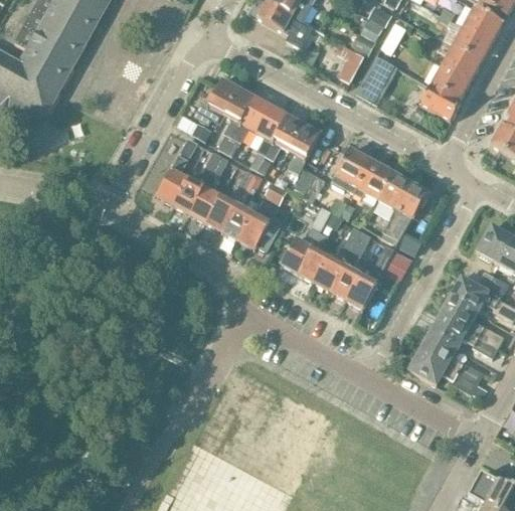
[(0,28),(0,114),(5,117),(9,110),(28,120),(33,110),(43,116),(108,0),(37,0),(13,43),(24,49),(18,61),(0,51),(0,47),(24,7),(15,2),(0,28)]
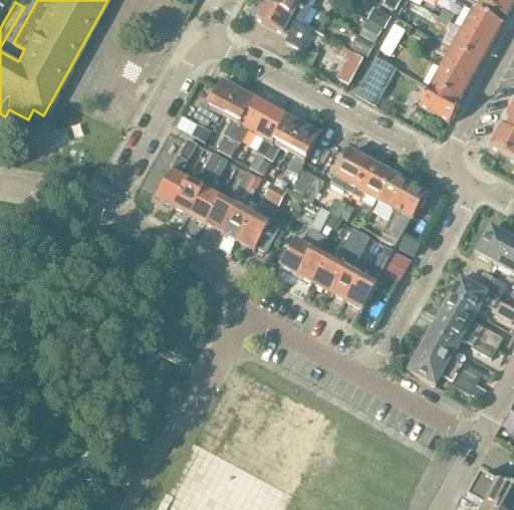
[(266,0),(265,2),(301,22),(310,6),(299,0),(266,0)]
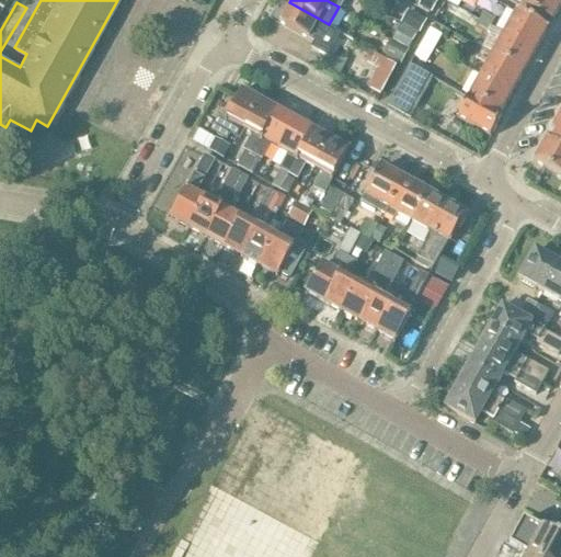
[(519,0),(518,1),(551,20),(560,1),(560,0),(519,0)]
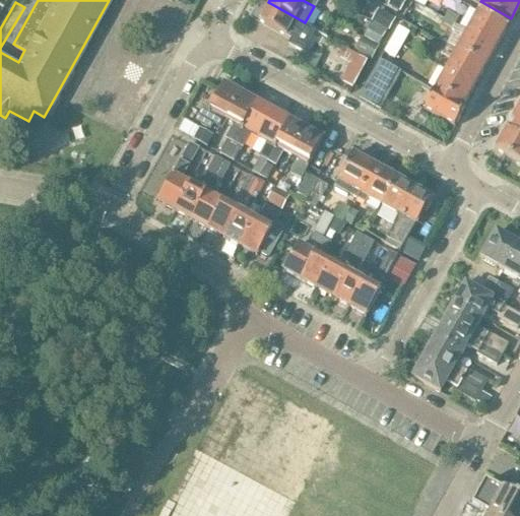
[(305,22),(268,2),(259,18),(290,37),(287,42),(301,49),(302,50),(303,48),(314,28),(305,22)]
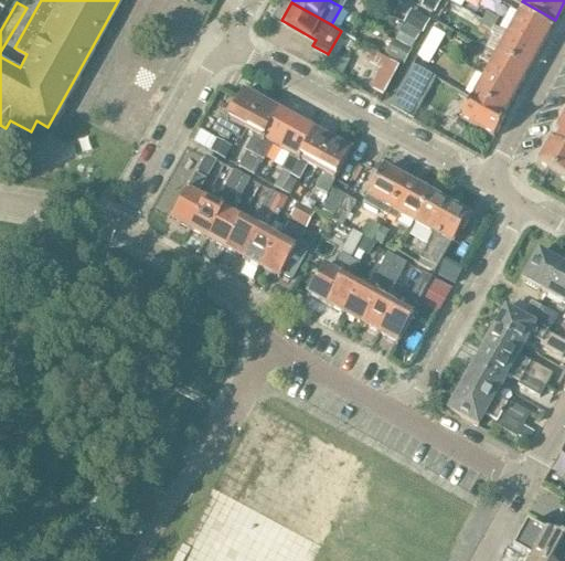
[(409,7),(403,19),(418,28),(426,16),(409,7)]
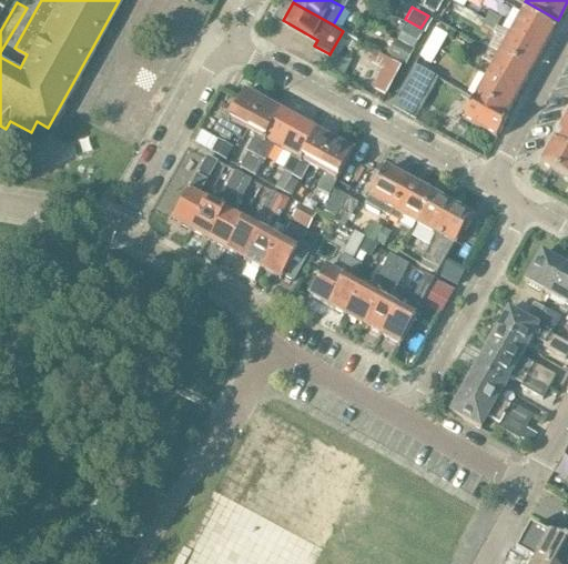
[(489,9),(483,21),(495,27),(501,16),(489,9)]
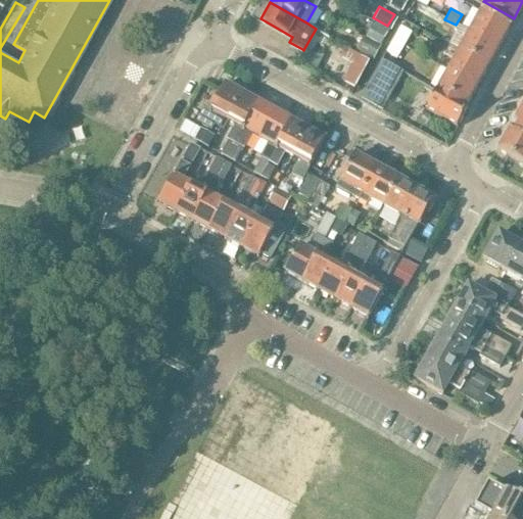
[(481,9),(469,32),(497,46),(510,25),(481,9)]
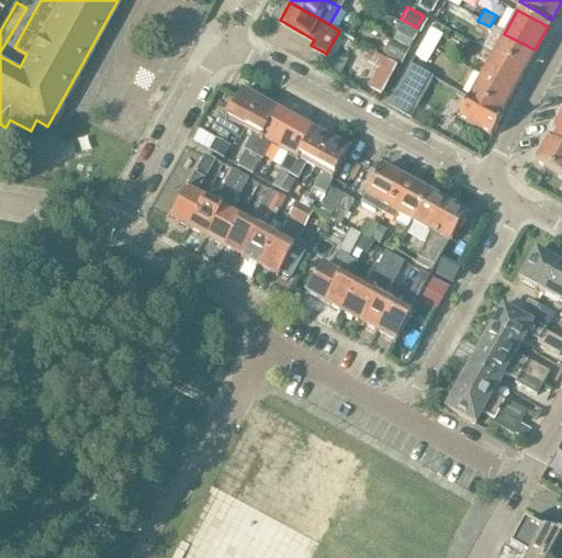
[(402,20),(393,37),(406,45),(416,28),(401,19),(402,20)]
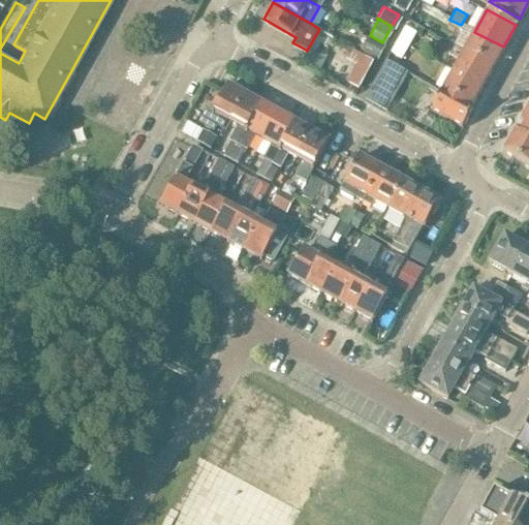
[(459,30),(461,25),(449,20),(446,24),(459,30)]
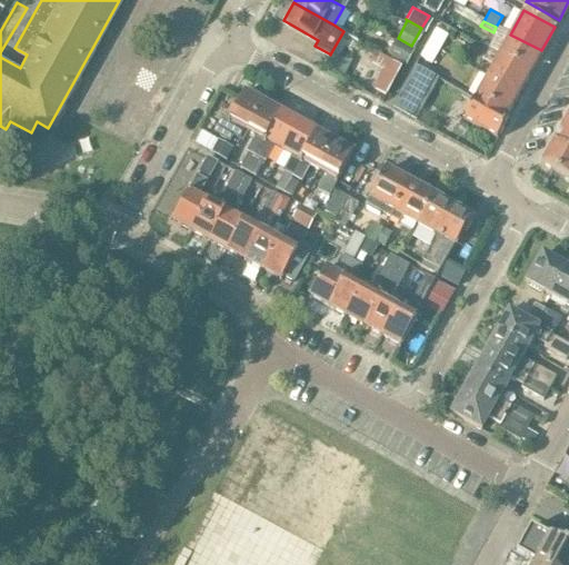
[(436,26),(426,43),(438,50),(448,32),(436,26)]
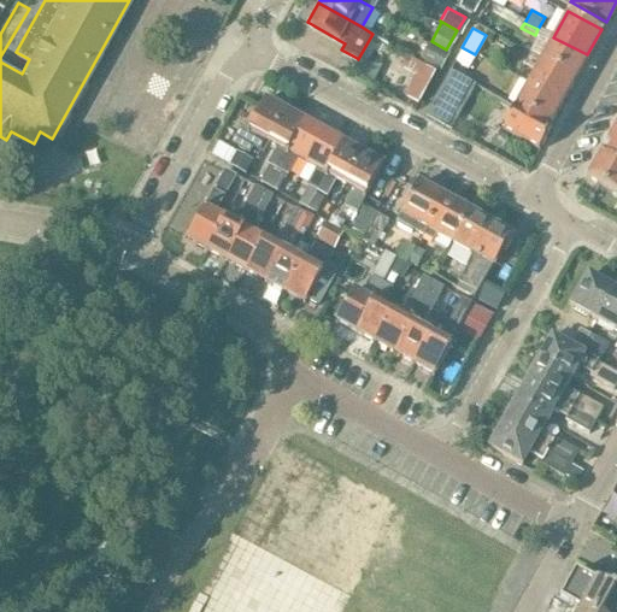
[(553,37),(539,62),(573,81),(587,54),(553,37)]
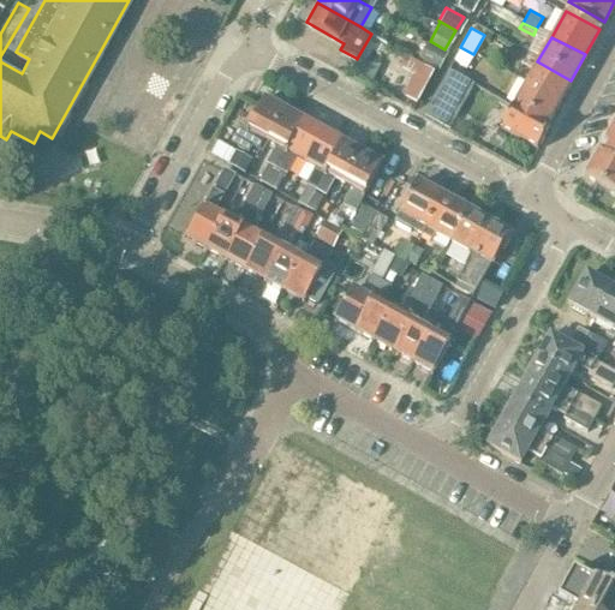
[(418,57),(435,66),(445,49),(430,41),(429,42),(427,41),(418,57)]
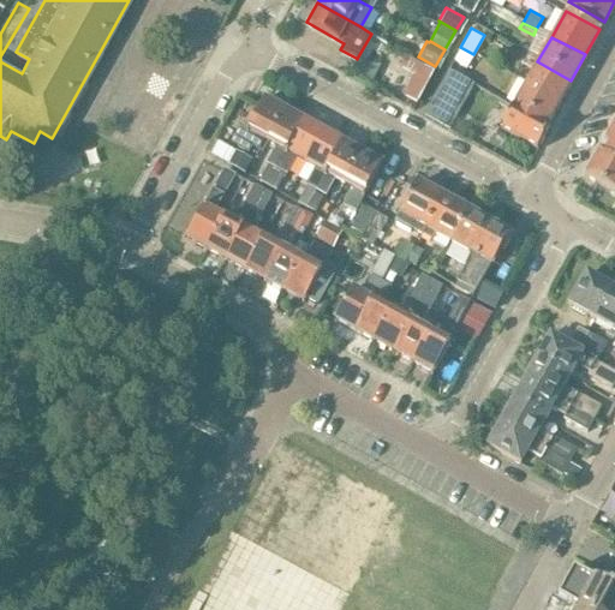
[(460,47),(453,59),(467,65),(473,54),(460,47)]
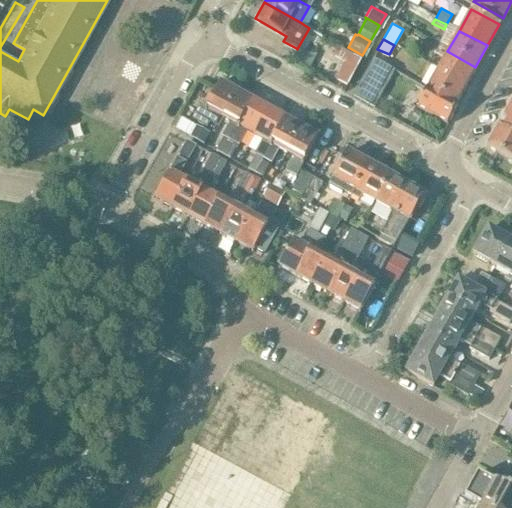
[(337,77),(347,83),(361,57),(349,50),(348,51),(337,45),(333,52),(346,59),(337,77)]
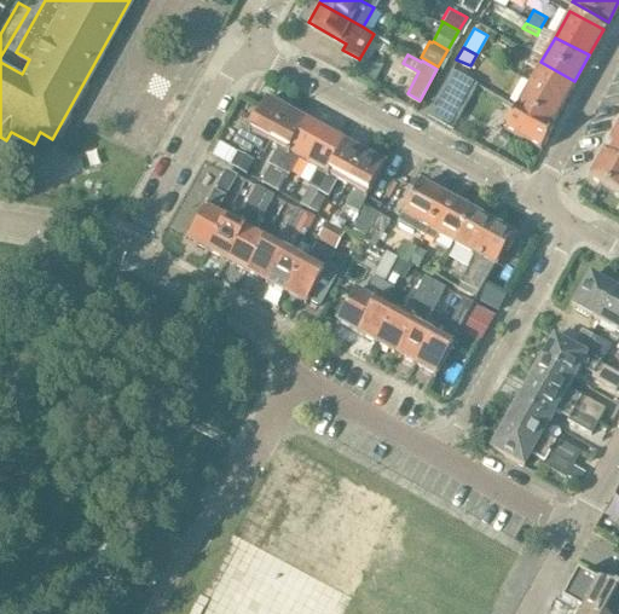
[(381,63),(360,57),(359,59),(358,58),(352,69),(374,81),(381,63)]
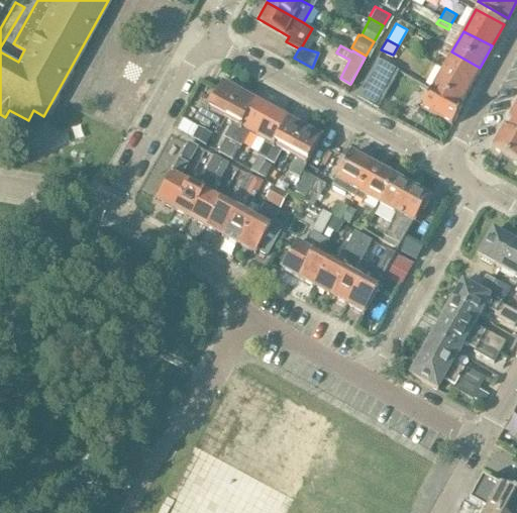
[(451,52),(440,71),(469,87),(480,68),(451,52)]
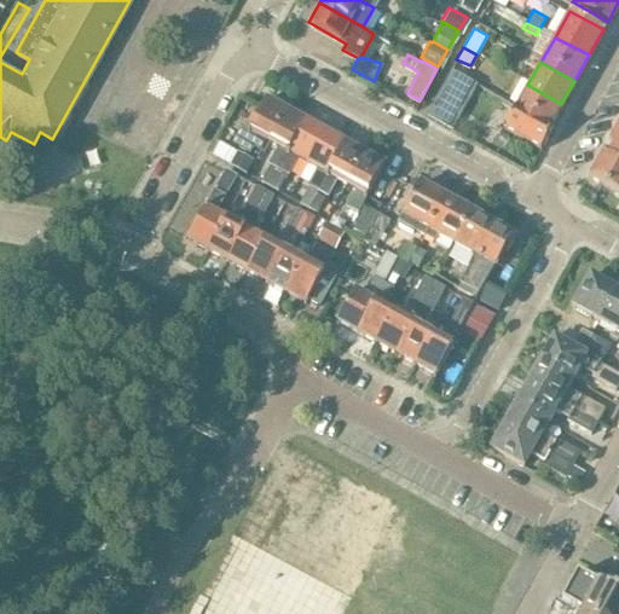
[(527,85),(515,108),(551,127),(554,123),(551,122),(561,104),(527,85)]
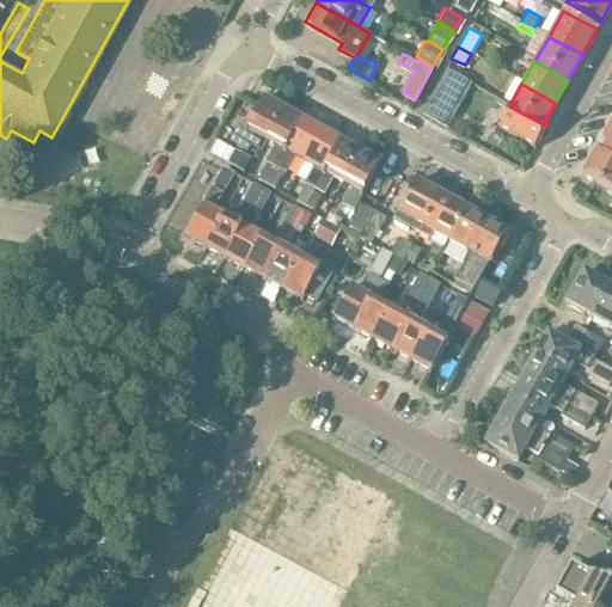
[(264,140),(282,108),(262,96),(245,126),(239,123),(230,139),(237,142),(236,145),(246,151),(255,135),(264,140)]
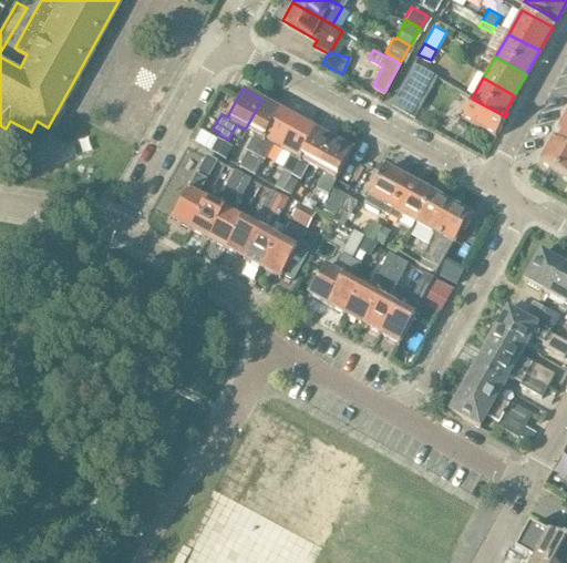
[(462,118),(495,136),(505,116),(472,99),(462,118)]
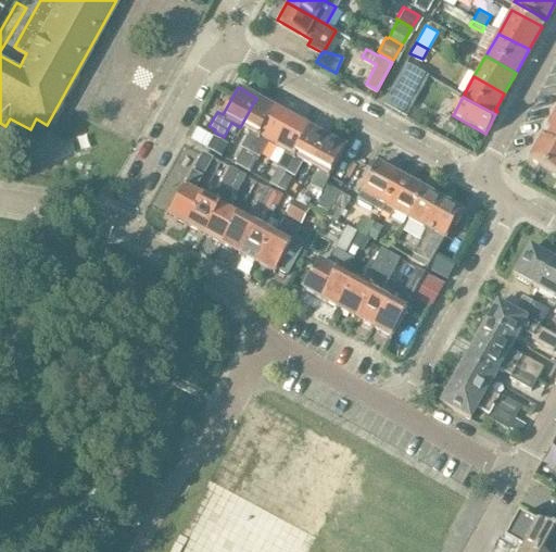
[(240,146),(241,147),(234,161),(241,165),(274,107),(256,98),(240,127),(248,132),(240,146)]
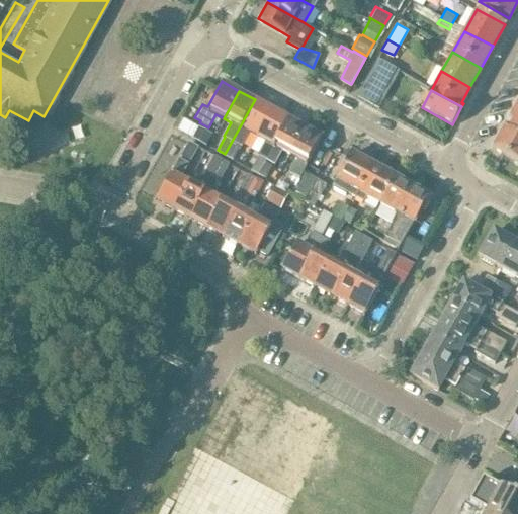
[(255,99),(225,154),(233,158),(238,148),(240,148),(248,132),(256,136),(271,108),(255,99)]
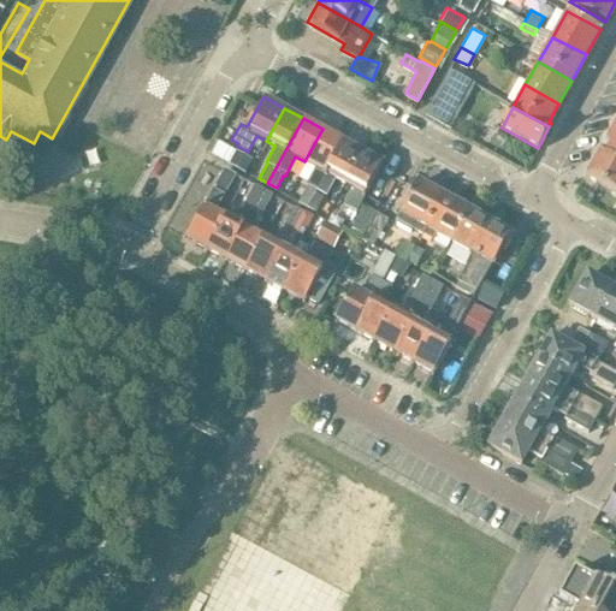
[(610,131),(599,152),(615,160),(615,130),(612,128),(610,131)]
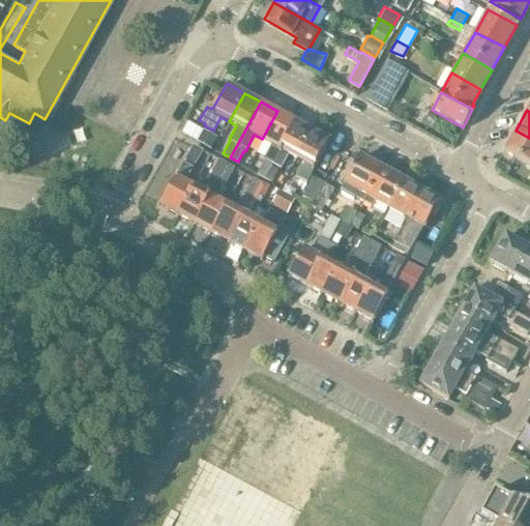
[(263,158),(256,173),(263,177),(294,120),(277,111),(262,139),(270,144),(262,157),(263,158)]
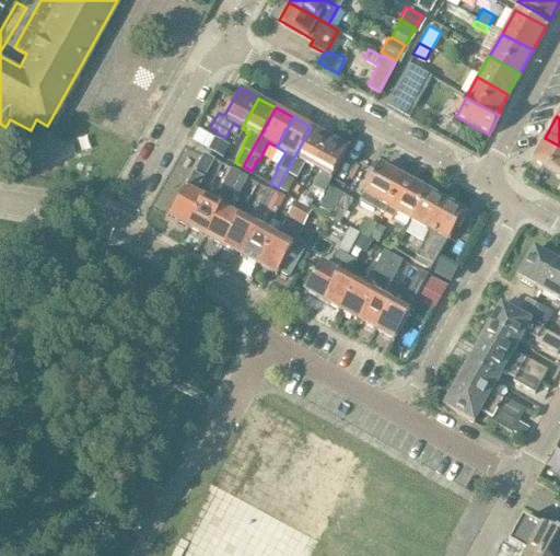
[(311,127),(278,187),(286,192),(293,177),(286,174),(287,172),(295,176),(304,162),(313,166),(328,137),(311,127)]
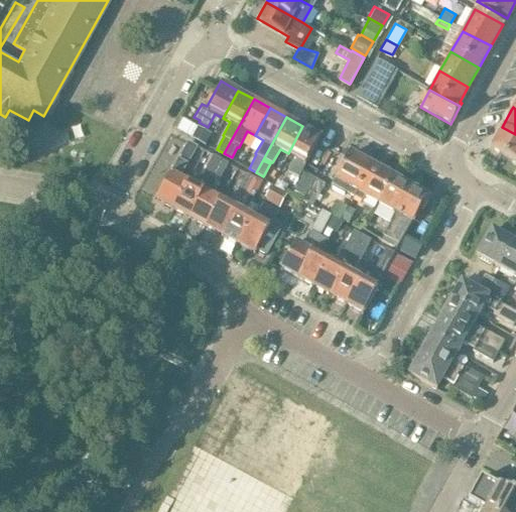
[(191,135),(199,139),(205,129),(198,125),(191,135)]
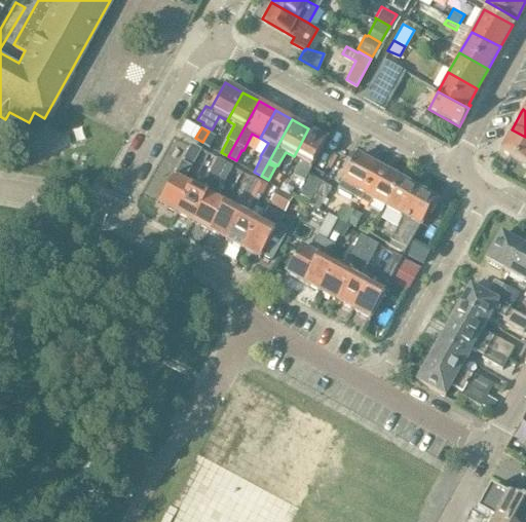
[(308,128),(294,156),(301,160),(293,174),(302,179),(325,138),(308,128)]
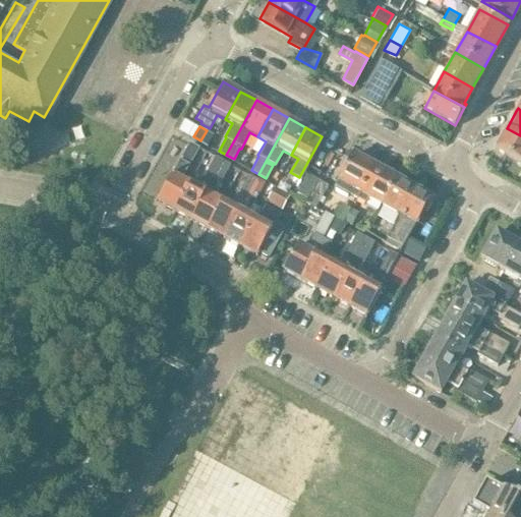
[(506,129),(496,149),(507,155),(520,162),(520,135),(507,128),(506,129)]
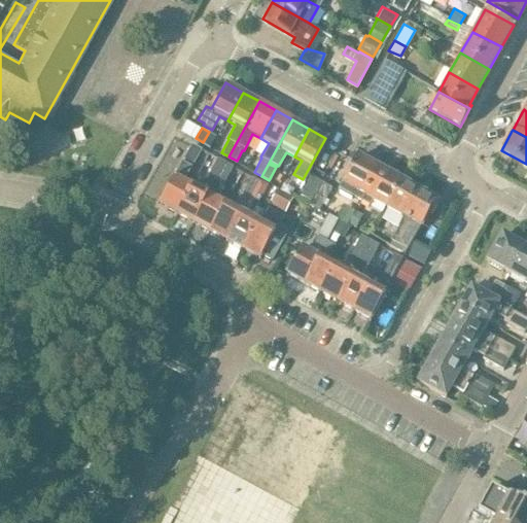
[(192,162),(200,147),(191,143),(184,157),(192,162)]
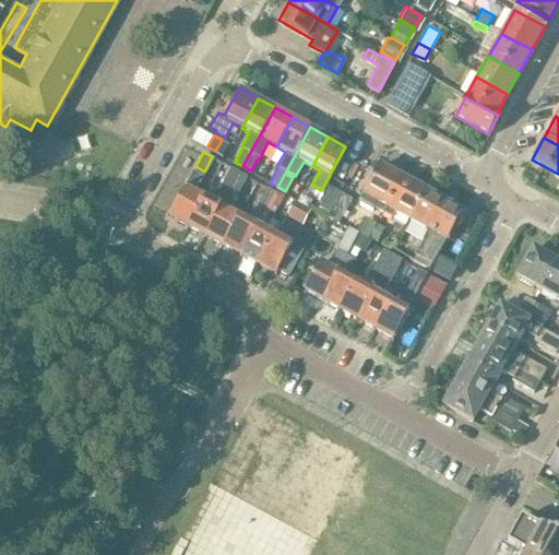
[(373,207),(382,212),(402,176),(377,163),(358,199),(360,200),(359,202),(371,209),(373,207)]
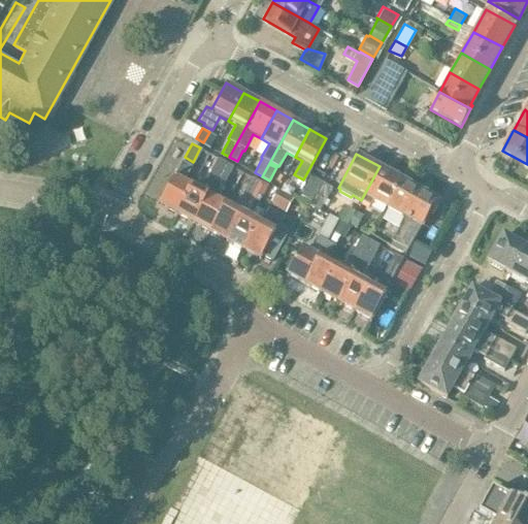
[(192,184),(176,211),(193,220),(225,161),(218,156),(207,174),(207,173),(199,188),(192,184)]
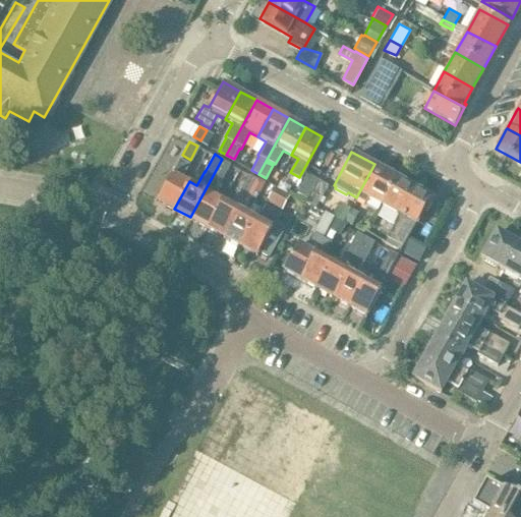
[(157,198),(174,209),(189,181),(181,177),(189,164),(179,159),(157,198)]
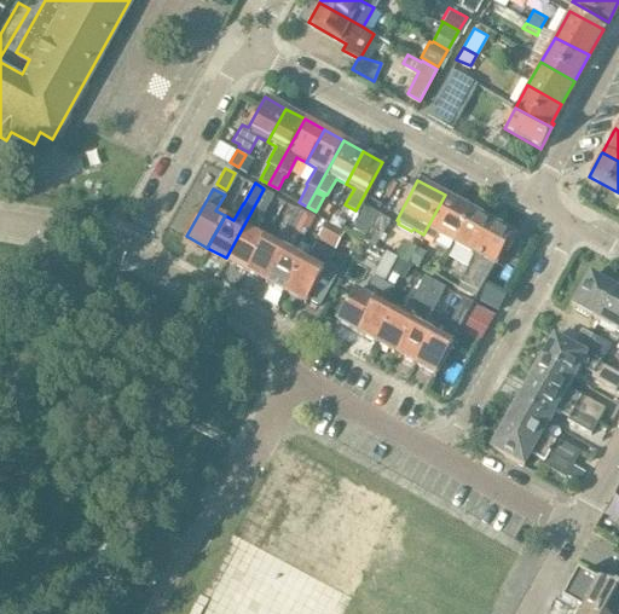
[(264,189),(226,258),(247,270),(264,236),(254,231),(264,215),(261,214),(273,193),(264,189)]
